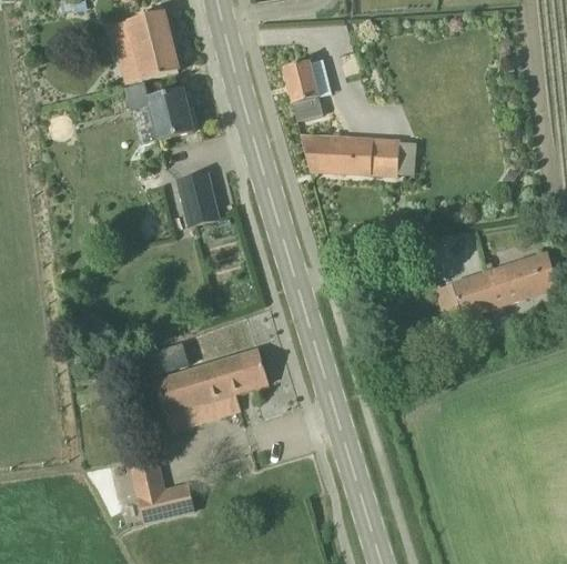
[(162,12),(128,20),(109,26),(124,84),(178,71),(162,12)]
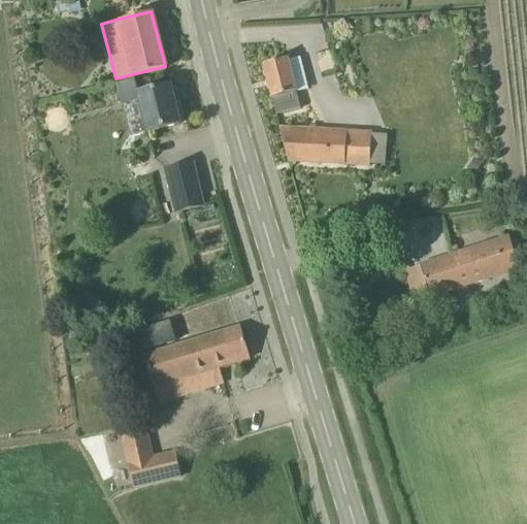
[(262,63),(274,112),(299,106),(287,56),(262,63)]
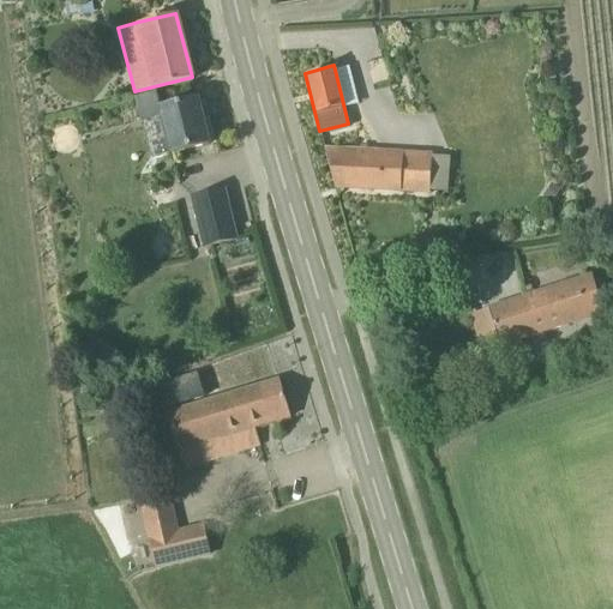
[(197,96),(180,101),(175,80),(136,91),(142,116),(161,112),(170,151),(208,142),(206,133),(209,133),(205,120),(203,120),(197,96)]
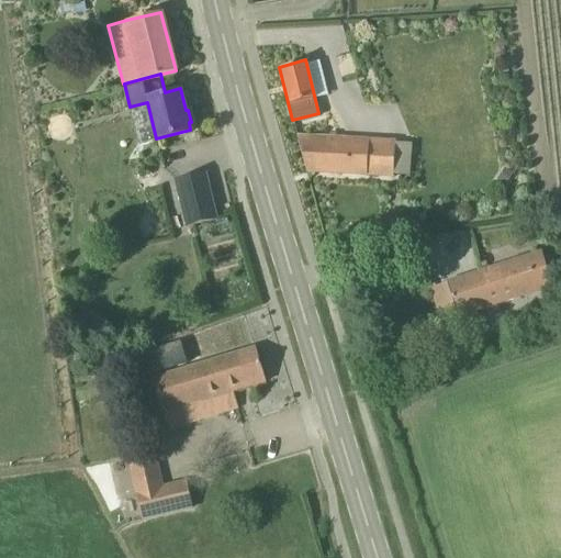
[(305,170),(393,175),(395,138),(296,133),(305,170)]
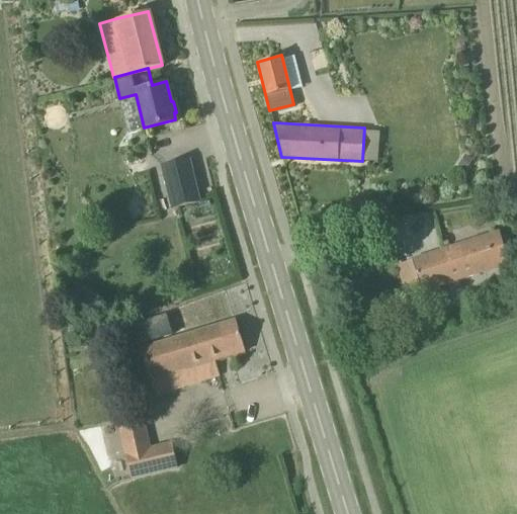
[(464,168),(471,157),(464,152),(457,163),(464,168)]
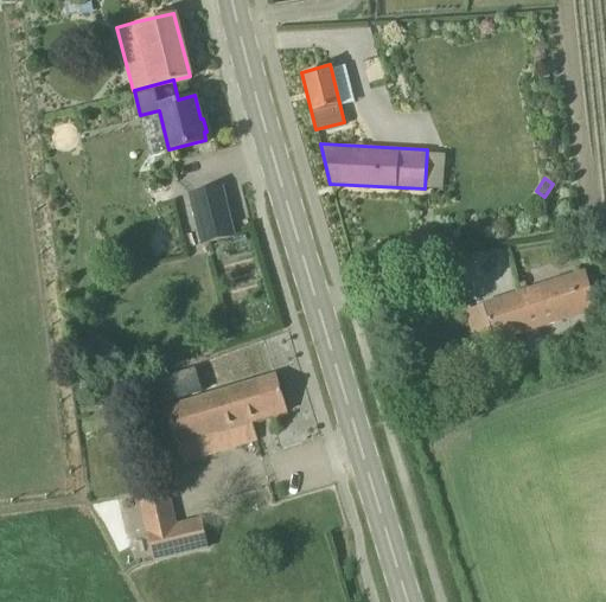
[(190,192),(202,242),(231,234),(219,185),(190,192)]
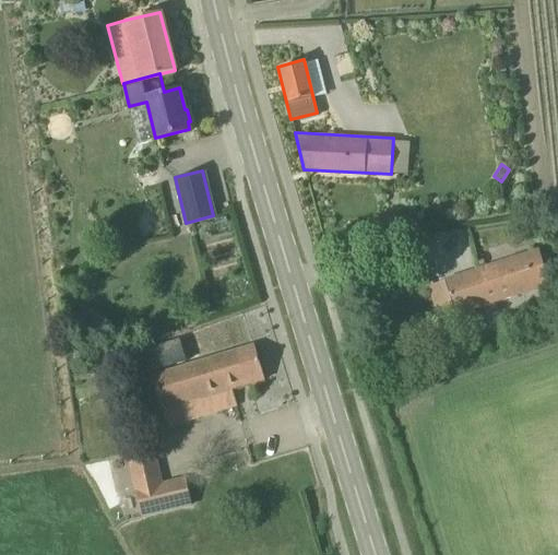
[(538,248),(464,272),(443,279),(459,327),(478,321),(474,307),(549,283),(538,248)]
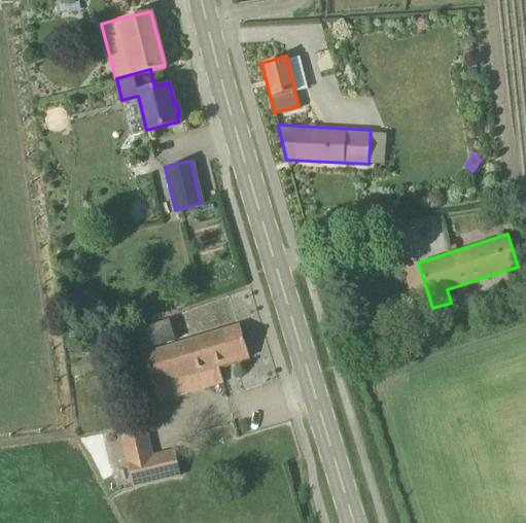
[(220,379),(216,365),(248,356),(238,324),(142,351),(156,398),(220,379)]
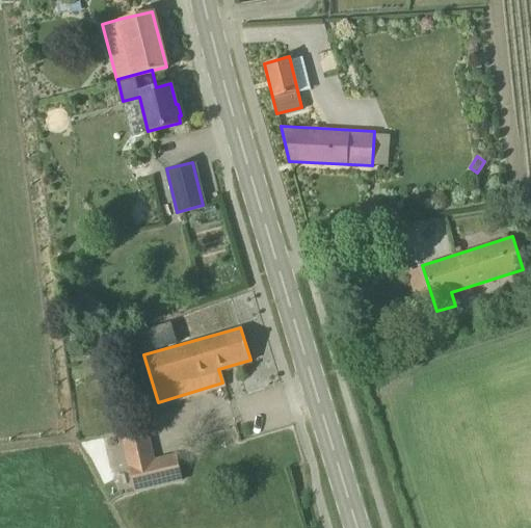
[(134,490),(180,478),(175,454),(128,465),(134,490)]
